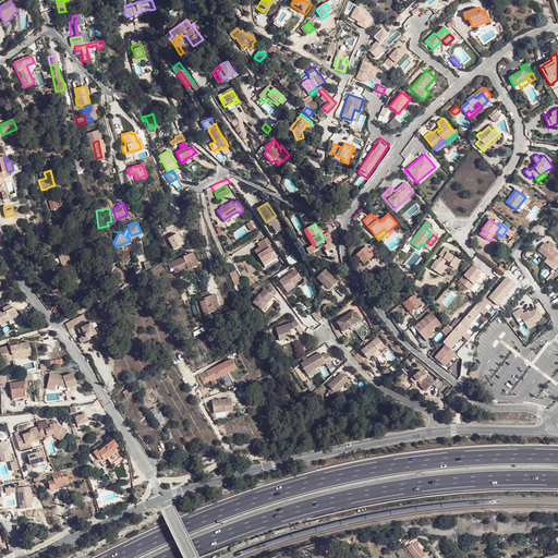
[(167,242),(169,245),(172,243),(177,250),(173,252),(174,254),(181,250),(176,240),(173,241),(171,239),(167,242)]
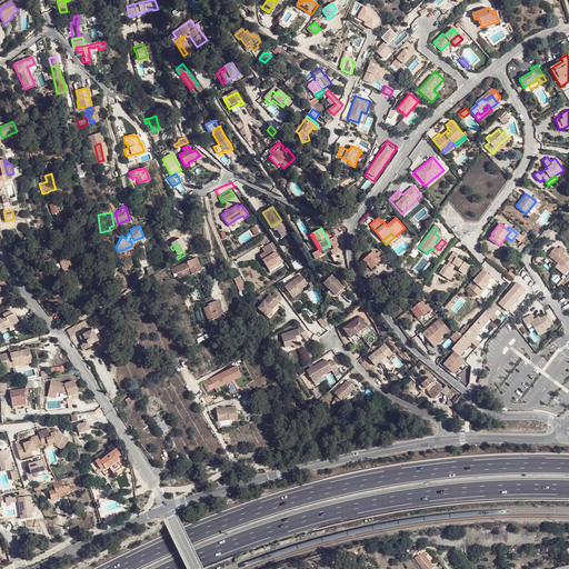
[(265,252),(262,253),(263,257),(261,258),(270,271),(281,263),(269,245),(262,249),(265,252)]
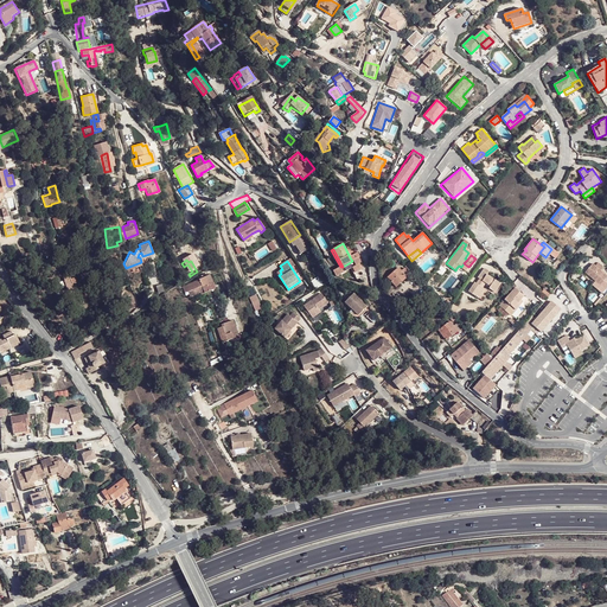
[(592,262),(585,270),(600,285),(606,275),(600,269),(594,264),(592,262)]
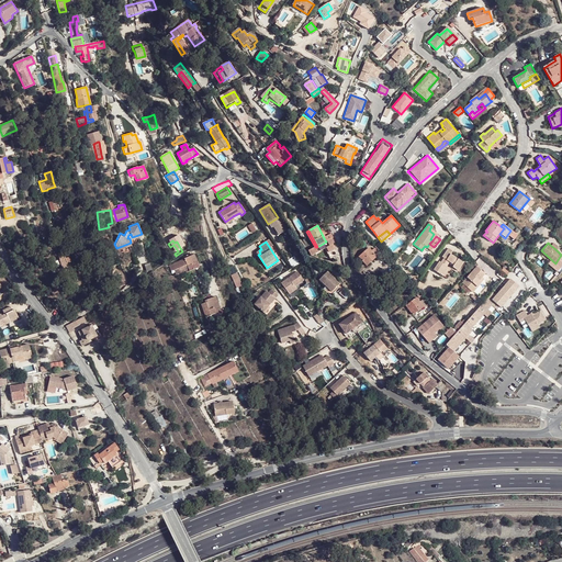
[(308,250),(312,256),(318,253),(325,248),(323,244),(317,247),(315,247),(308,250)]
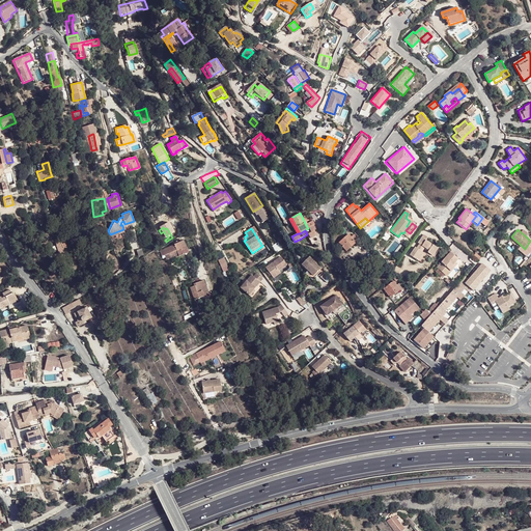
[(312,231),(308,234),(311,239),(317,234),(315,230),(312,231)]
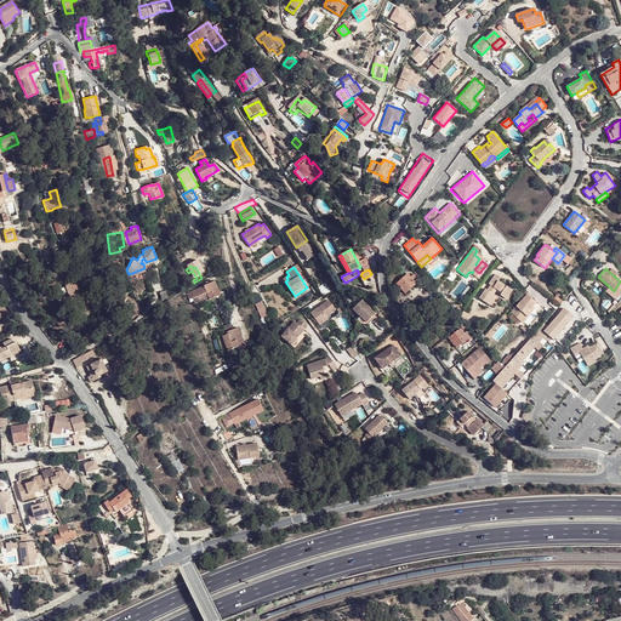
[(473,279),(479,273),(474,269),(472,273),(469,272),(467,274),(473,279)]
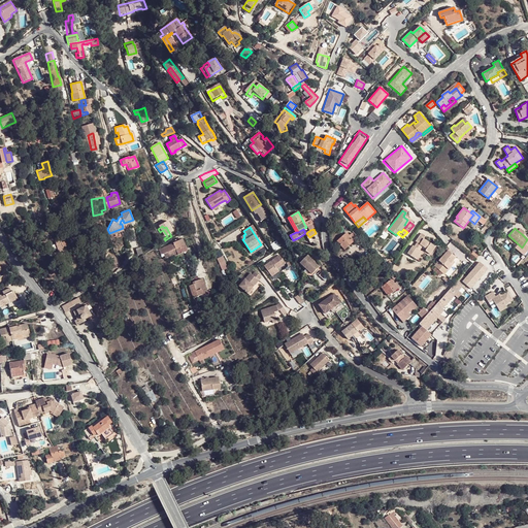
[(347,232),(336,241),(343,250),(357,238),(352,233),(349,235),(347,232)]
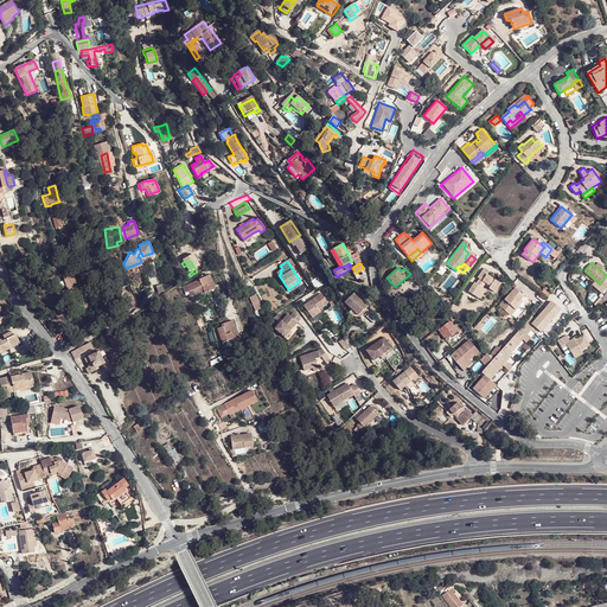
[(474,282),(468,291),(478,298),(485,289),(483,288),(485,283),(490,286),(489,288),(494,293),(500,282),(494,279),(494,280),(487,274),(487,273),(483,270),(477,278),(479,279),(481,280),(478,285),(475,283),(474,282)]
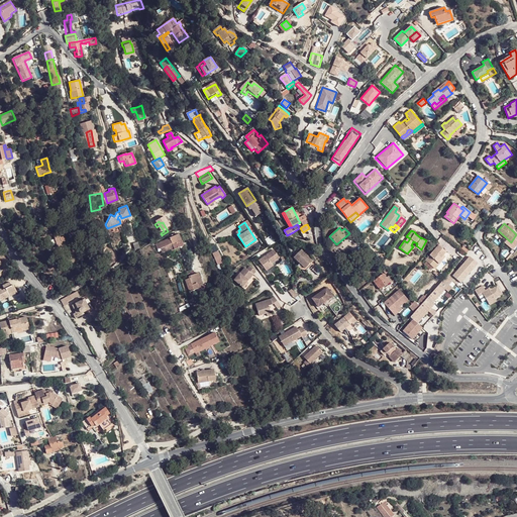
[(63,232),(58,234),(62,245),(68,242),(63,232)]
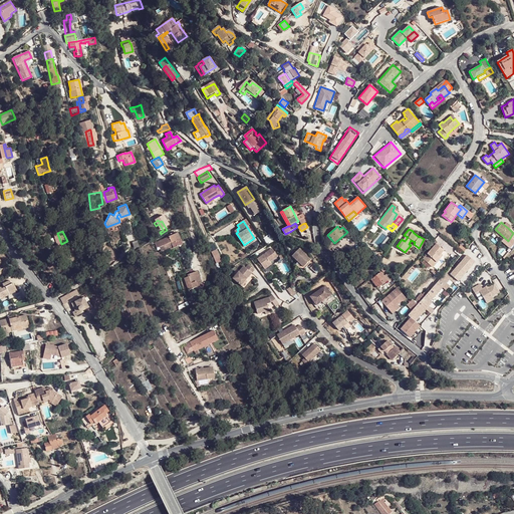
[(162,241),(156,244),(158,248),(162,247),(163,250),(166,249),(171,247),(171,249),(182,244),(178,233),(168,237),(169,238),(162,241)]
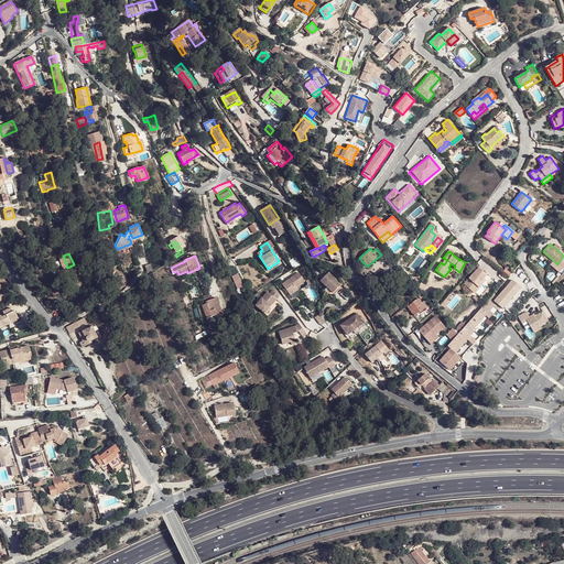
[(478,267),(468,278),(478,288),(484,283),(481,281),(487,274),(478,267)]
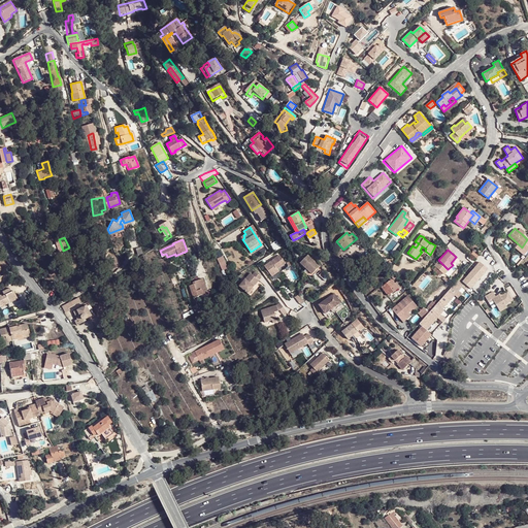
[(107,254),(104,255),(106,261),(107,261),(109,269),(117,267),(116,263),(114,257),(108,259),(107,254)]
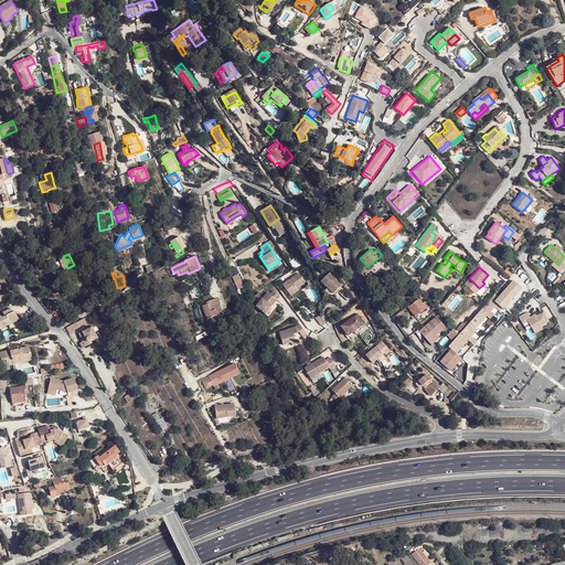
[(342,285),(330,273),(321,281),(328,288),(334,294),(338,289),(342,285)]
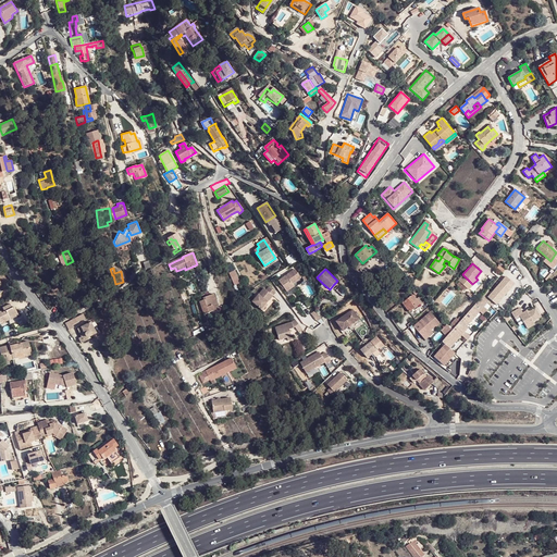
[(234,270),(227,272),(233,285),(239,282),(234,270)]
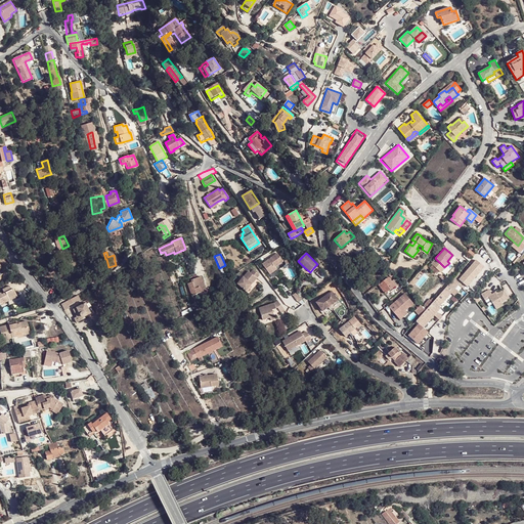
[(275,254),(272,256),(278,264),(281,262),(275,254)]
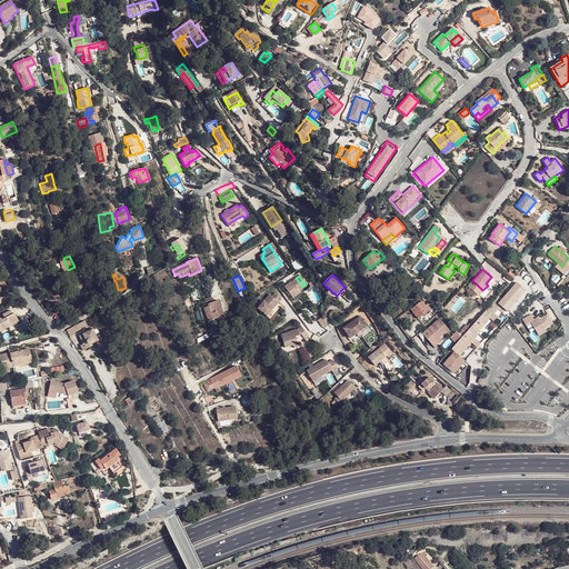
[(296,278),(282,287),(290,299),(298,293),(297,291),(302,287),(296,278)]
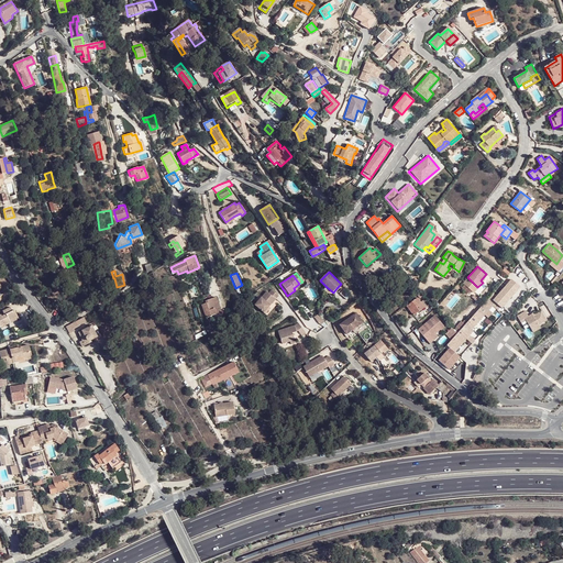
[(477,310),(456,333),(451,340),(446,345),(450,349),(454,352),(473,331),(471,330),(484,315),(479,311),(500,288),(503,290),(512,280),(508,276),(503,282),(489,296),(477,310)]
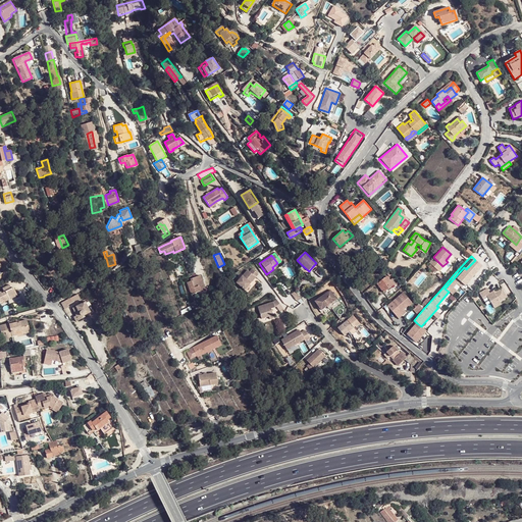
[(433,257),(429,262),(438,271),(442,266),(433,257)]
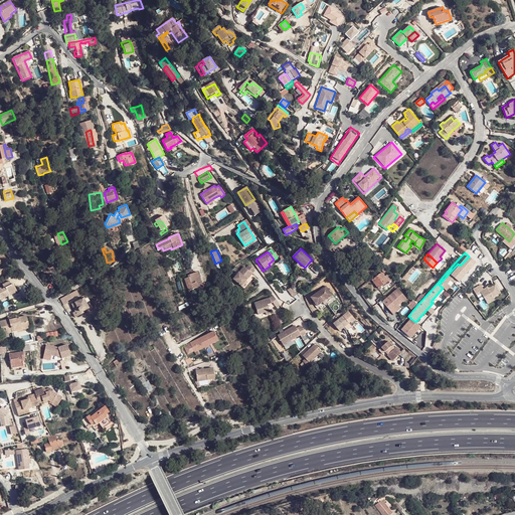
[(242,267),(232,279),(240,287),(244,282),(255,269),(250,262),(244,269),(242,267)]
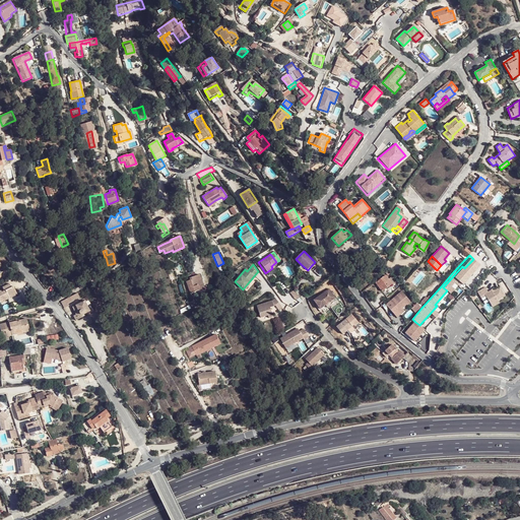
[(313,268),(311,266),(308,270),(302,265),(300,268),(306,274),(313,268)]
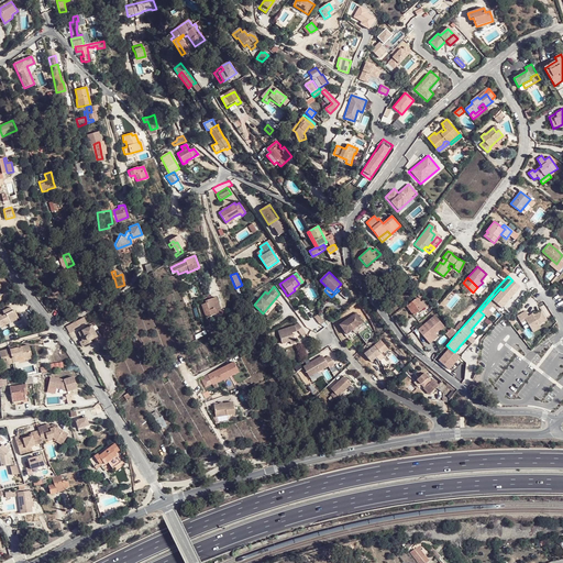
[(500,288),(479,311),(484,315),(503,290),(500,288)]
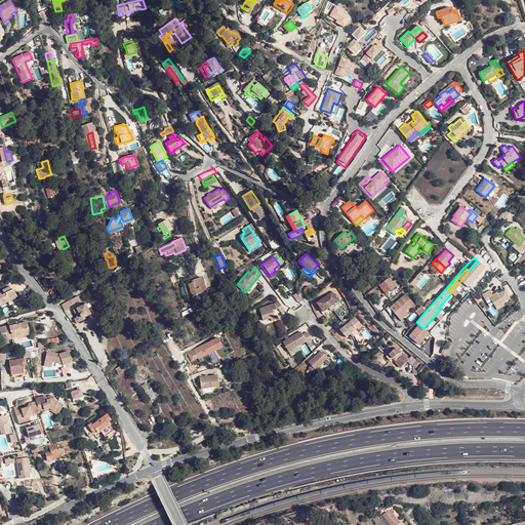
[(192,283),(188,284),(192,296),(202,293),(200,287),(205,286),(202,277),(194,280),(194,282),(192,283)]
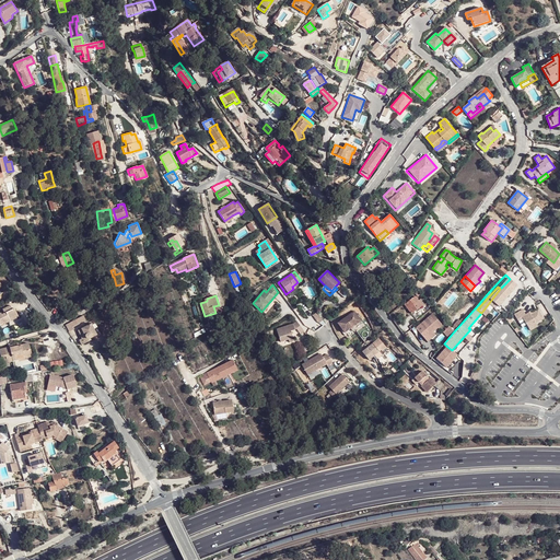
[(415,296),(404,305),(411,314),(421,306),(422,307),(427,304),(422,298),(418,301),(415,296)]
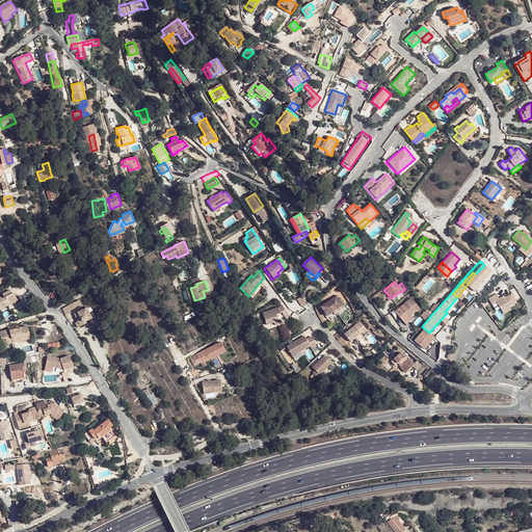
[(1,297),(0,297),(0,307),(3,306),(4,308),(8,306),(7,303),(17,299),(14,292),(11,294),(8,290),(2,293),(4,297),(2,298),(1,297)]
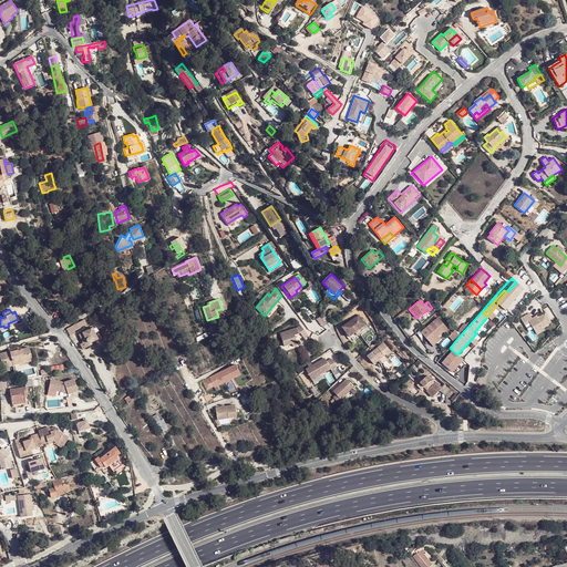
[(358,313),(341,326),(349,336),(366,323),(358,313)]
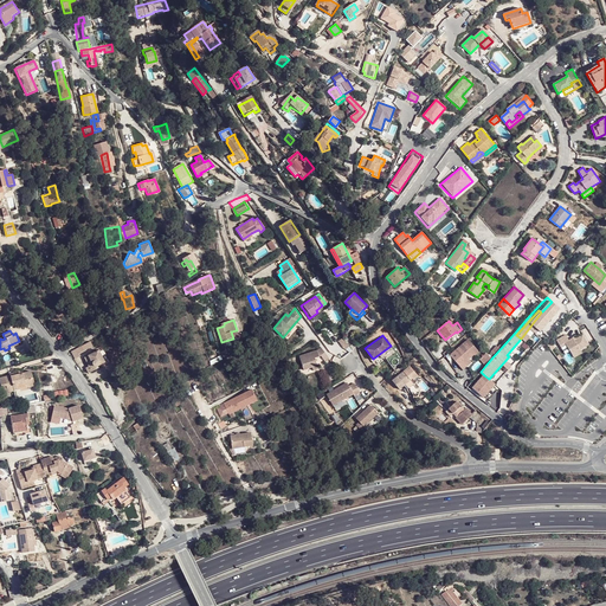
[(588,345),(582,335),(573,341),(572,337),(568,340),(565,335),(555,340),(560,348),(566,345),(571,354),(578,349),(579,350),(588,345)]
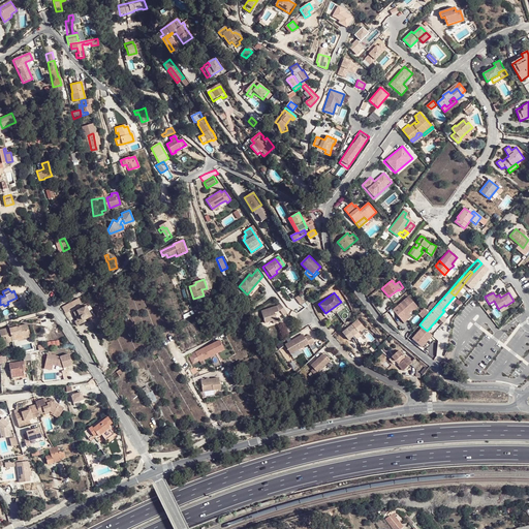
[(299,294),(294,298),(301,305),(304,302),(299,294)]
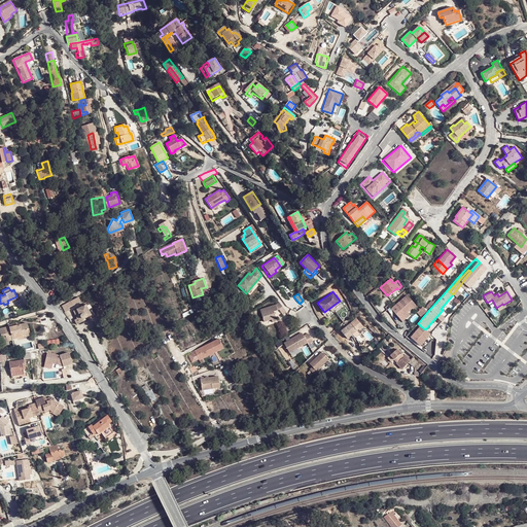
[(408,295),(391,309),(398,316),(401,313),(402,314),(411,307),(413,308),(416,305),(408,295)]
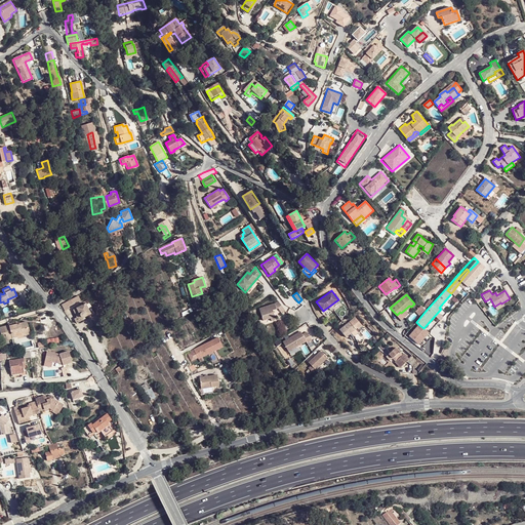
[(77,296),(58,306),(63,312),(68,310),(67,307),(79,300),(77,296)]
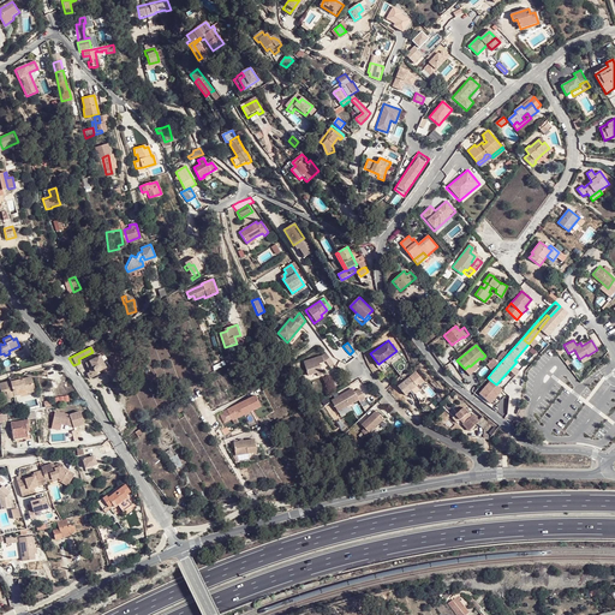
[(332,364),(322,352),(320,356),(302,362),(306,376),(316,372),(317,376),(322,375),(318,364),(321,363),(323,360),(328,366),(332,364)]
